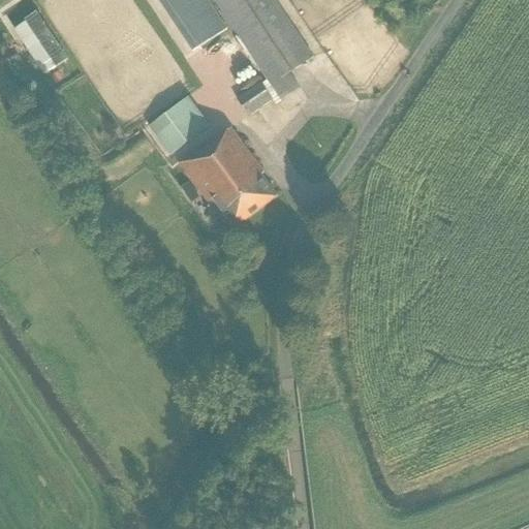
[(226,30),(206,0),(158,0),(194,52),(226,30)]
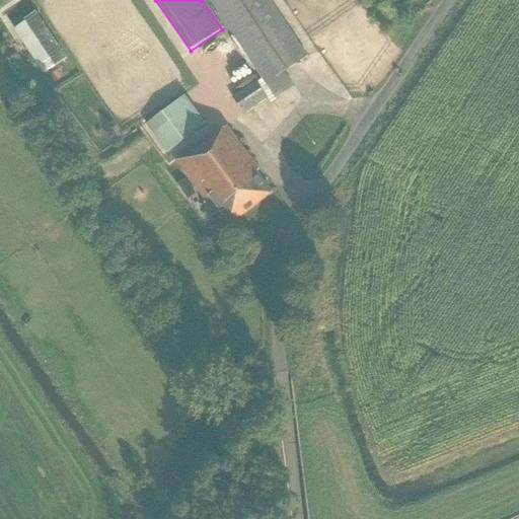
[(284,72),(307,56),(269,0),(209,0),(276,98),(294,86),(284,72)]
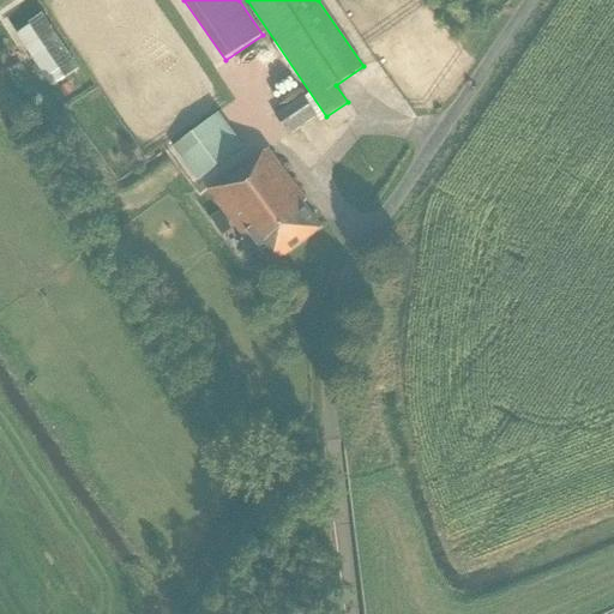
[(289,136),(317,116),(301,96),(275,115),(289,136)]
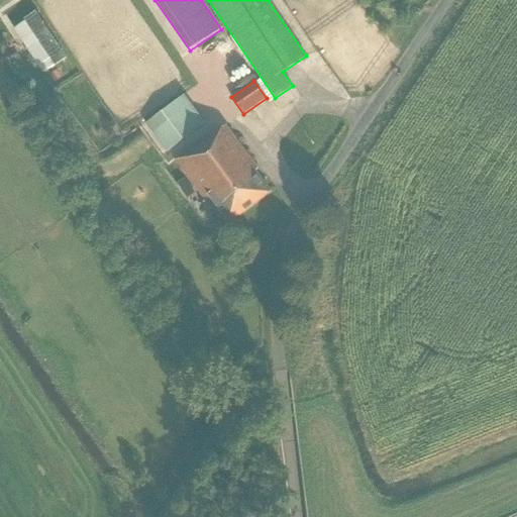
[(167,151),(205,124),(184,95),(145,123),(167,151)]
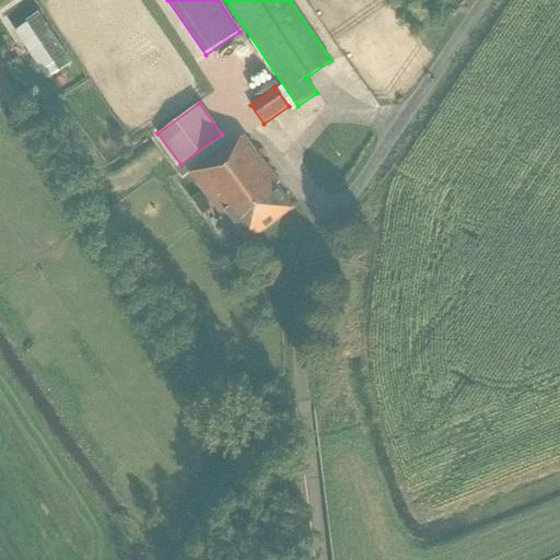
[(244,246),(293,209),(277,186),(279,184),(244,136),(229,148),(226,146),(189,173),(244,246)]
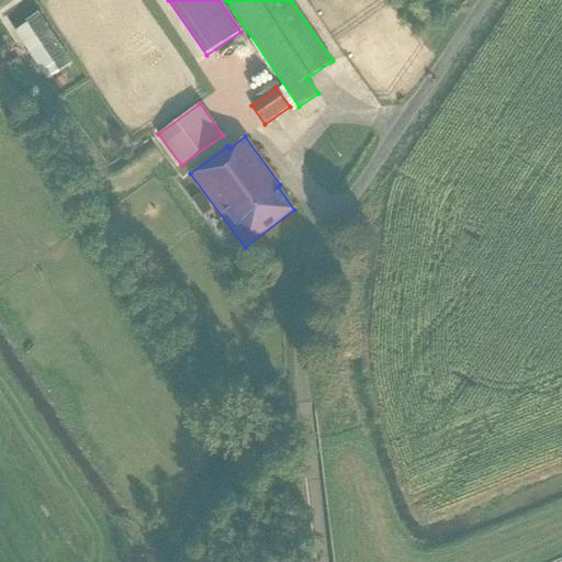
[(100,202),(91,188),(82,194),(90,208),(100,202)]
